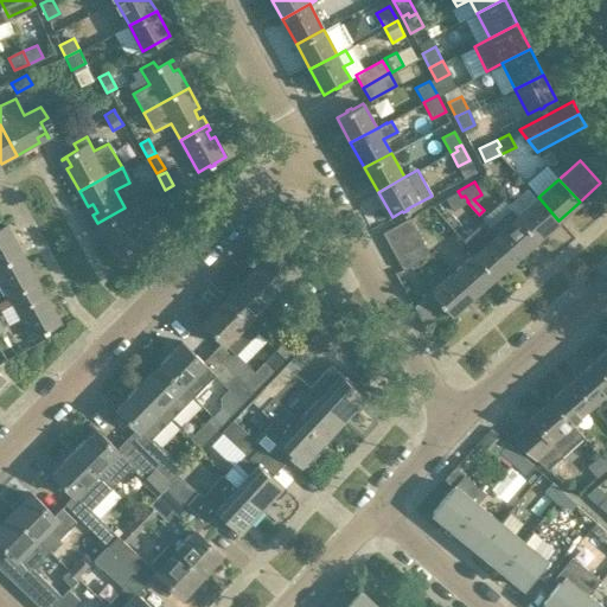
[(558,221),(538,197),(528,186),(508,204),(517,216),(537,238),(558,221)]
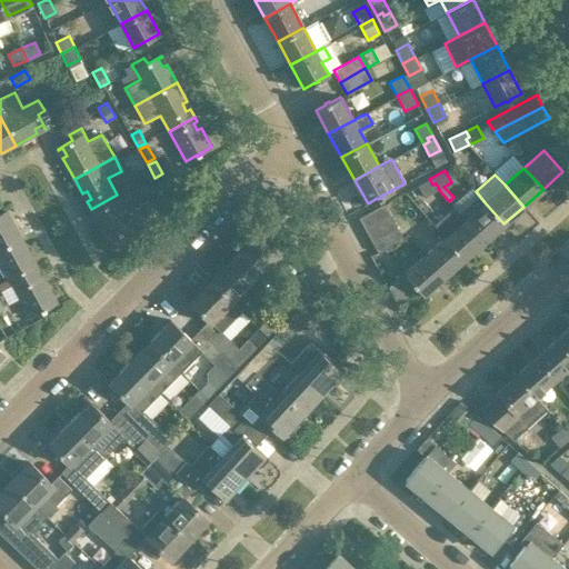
[(158,183),(165,197),(172,192),(166,179),(158,183)]
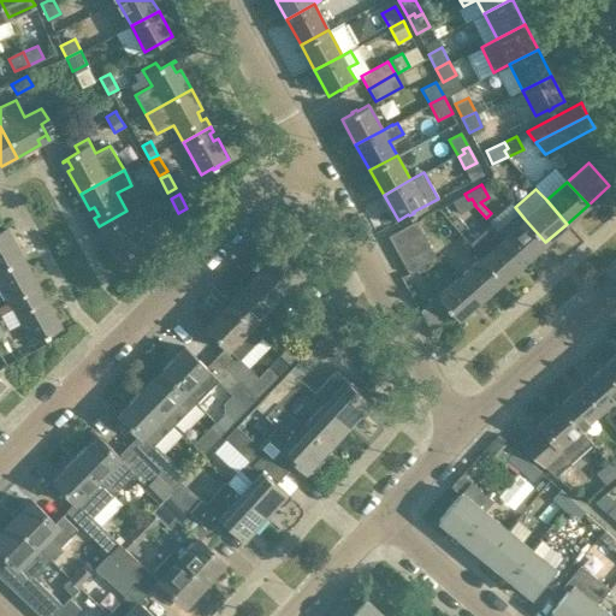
[(468,200),(465,194),(451,201),(458,213),(474,205),(475,205),(472,199),(468,200)]
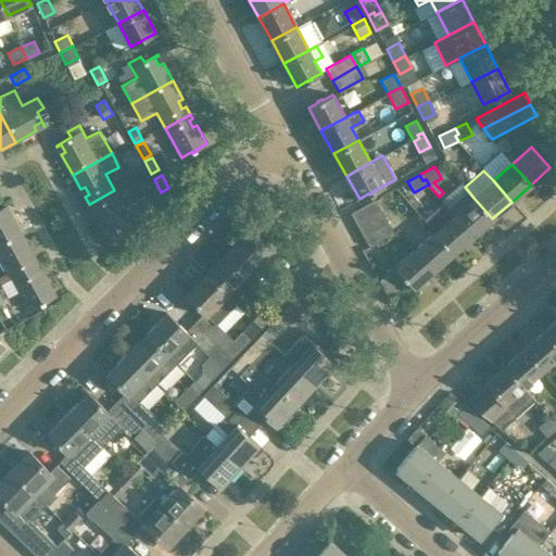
[(119,226),(130,220),(114,190),(89,204),(91,209),(96,206),(99,214),(95,216),(105,235),(114,229),(114,230),(121,227),(119,226)]
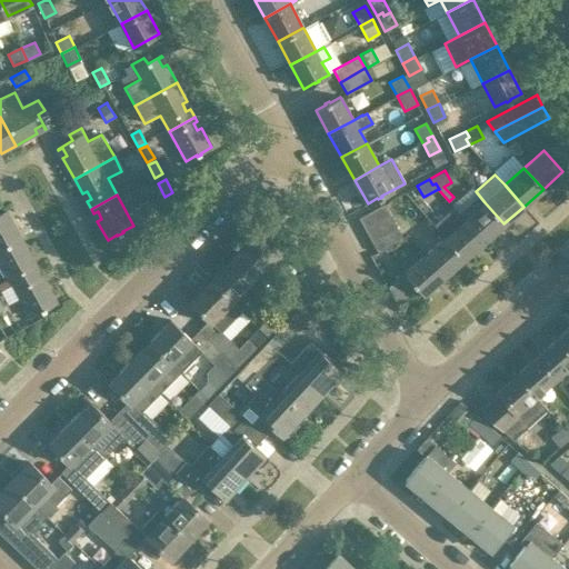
[(506,227),(503,223),(485,202),(483,202),(465,220),(483,241),(492,233),(495,237),(506,227)]
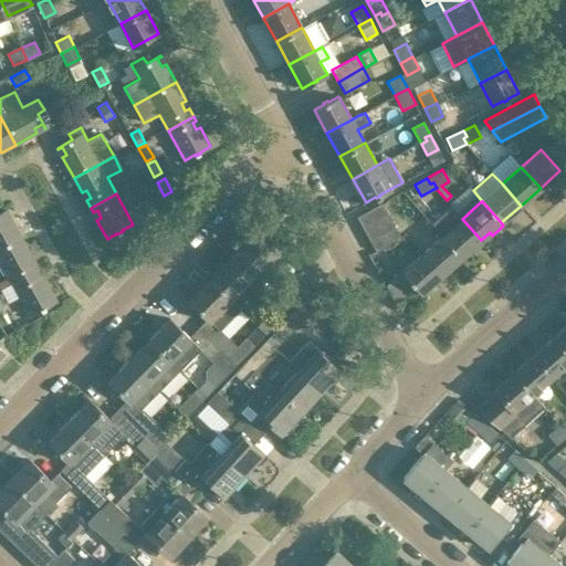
[(388,215),(381,205),(357,218),(364,229),(388,215)]
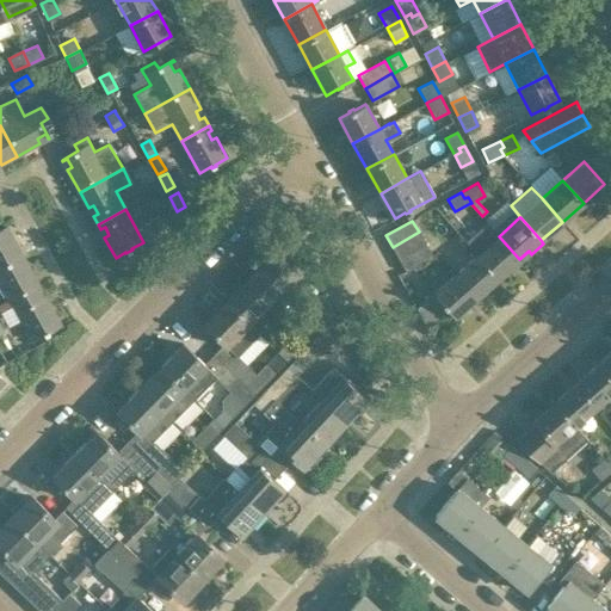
[(498,278),(519,259),(487,222),(466,241),(477,255),(498,278)]
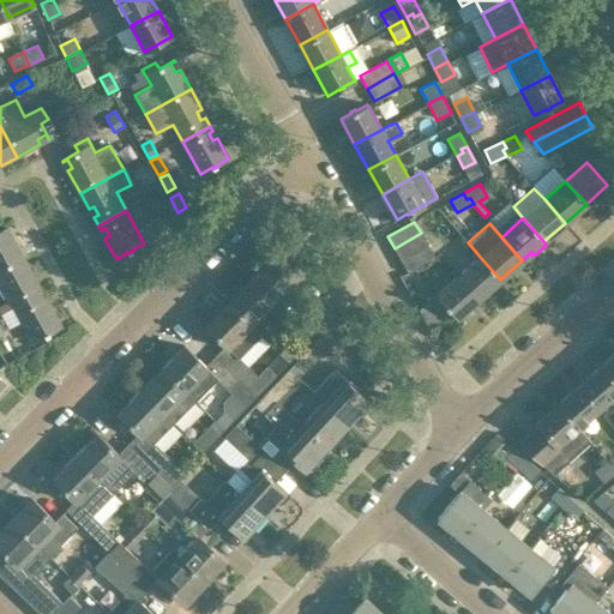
[(0,275),(25,262),(12,238),(8,240),(4,232),(8,229),(7,228),(0,232),(0,275)]
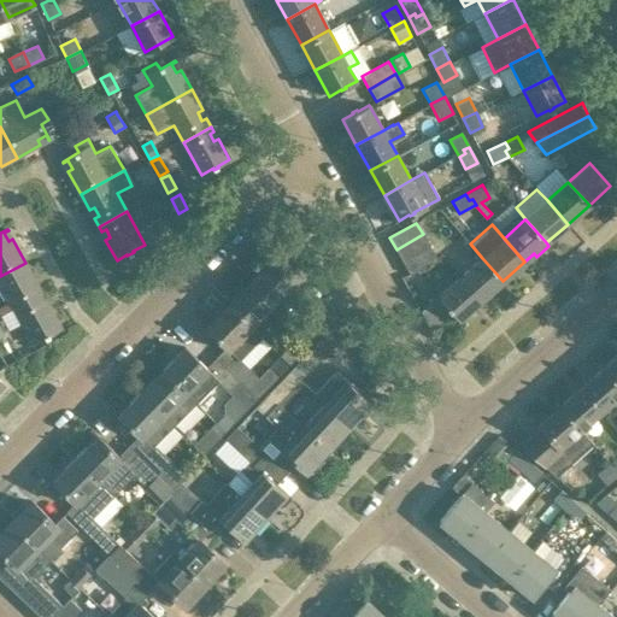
[(429,246),(423,234),(397,250),(403,260),(416,253),(429,246)]
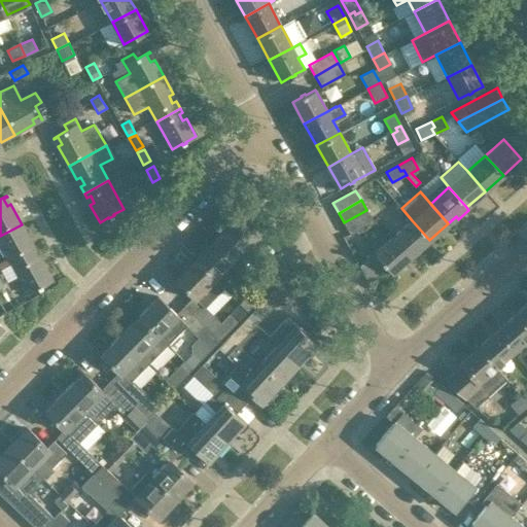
[(366,210),(355,216),(361,227),(373,221),(366,210)]
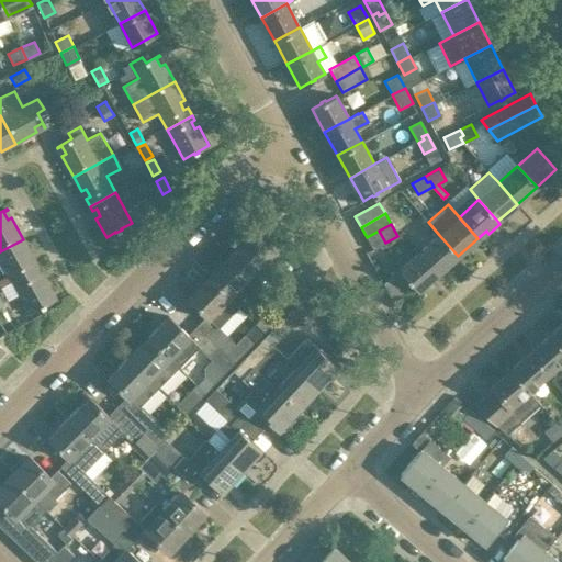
[(259,226),(227,257),(248,278),(280,246),(259,226)]
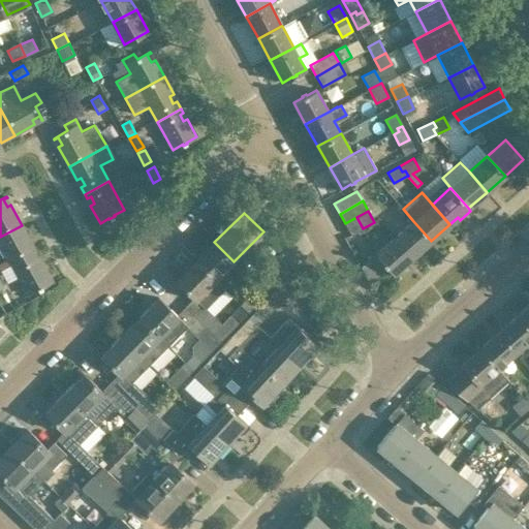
[(352,235),(363,228),(356,217),(345,223),(352,235)]
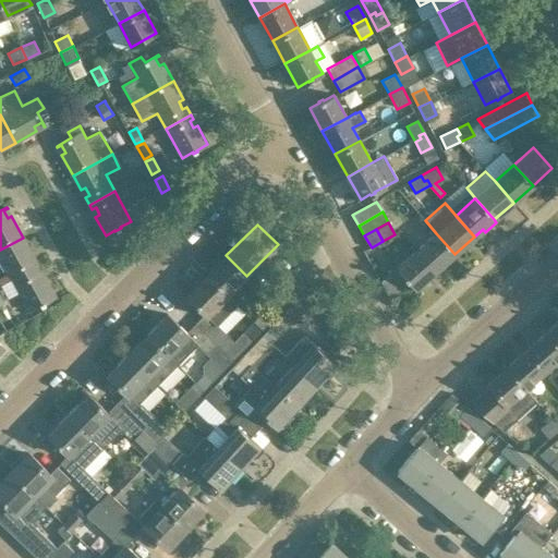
[(455,254),(436,233),(416,250),(436,271),(455,254)]
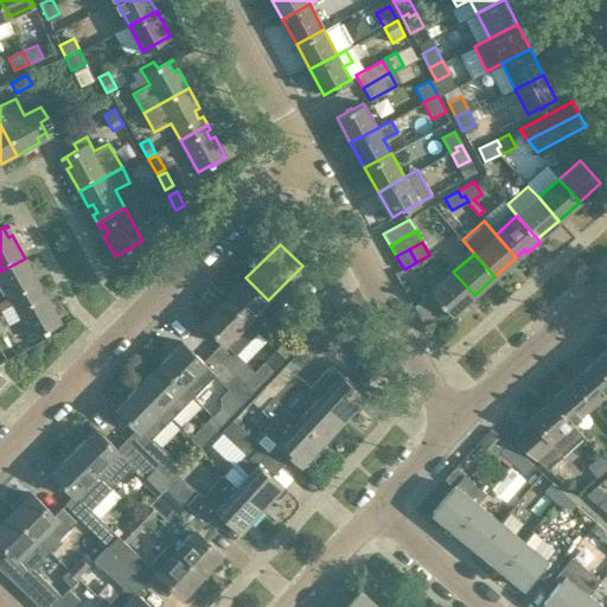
[(33,274),(25,259),(0,272),(0,278),(16,306),(43,291),(38,282),(33,285),(29,276),(33,274)]
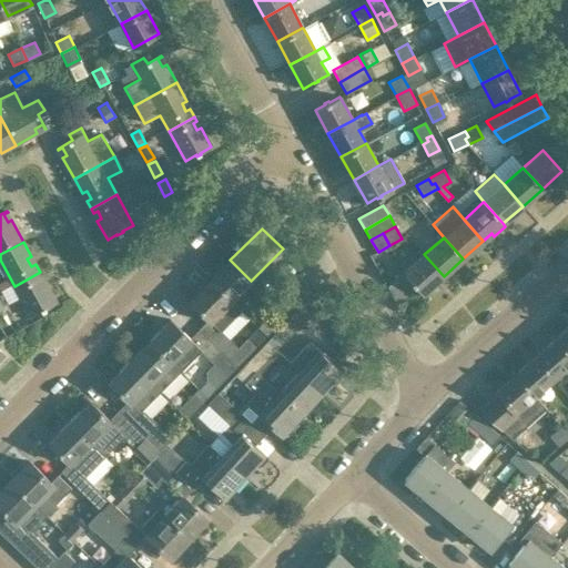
[(424,294),(444,276),(424,254),(387,286),(398,304),(418,287),(424,294)]
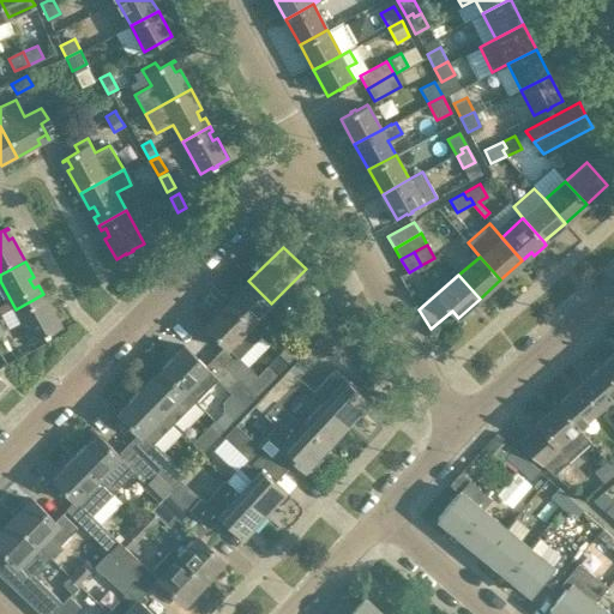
[(271,304),(248,281),(227,302),(250,325),(271,304)]
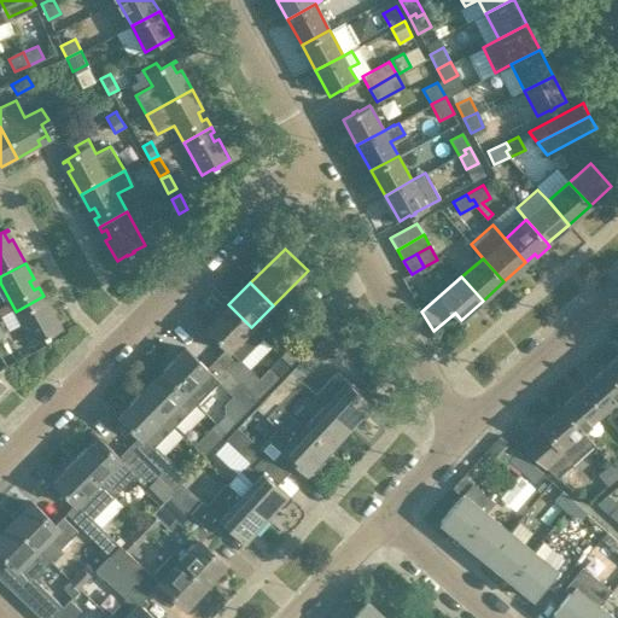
[(44,296),(16,312),(33,344),(45,338),(46,339),(50,337),(50,336),(62,328),(51,310),(50,309),(46,312),(41,303),(46,301),(44,296)]
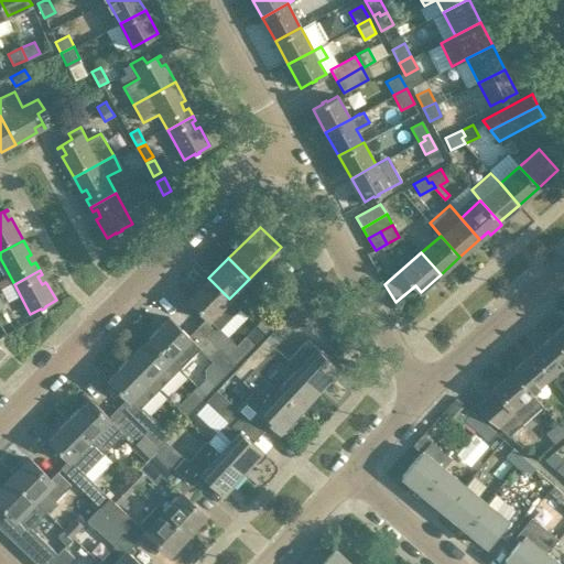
[(284,313),(312,285),(301,274),(274,302),(277,303),(275,304),(284,313)]
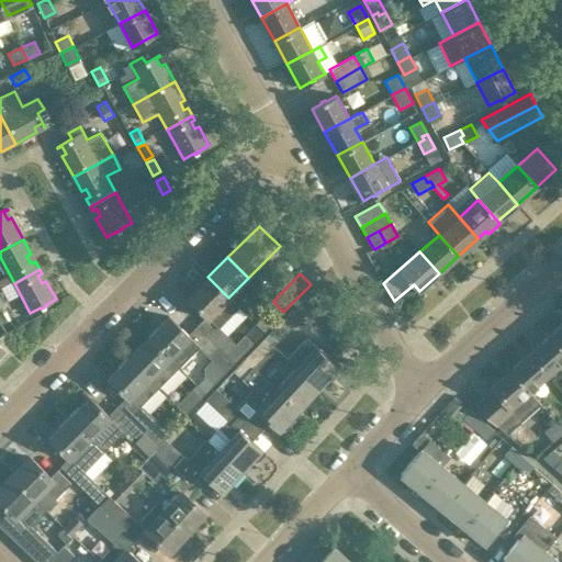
[(228,298),(208,277),(188,298),(209,318),(199,327),(234,362),(253,344),(244,335),(235,344),(217,327),(237,306),(228,298)]
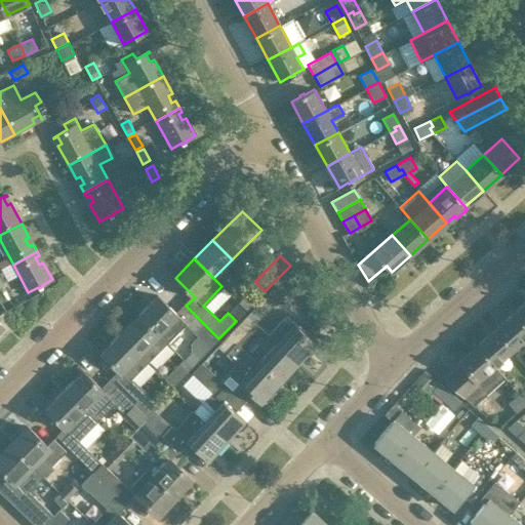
[(298,280),(292,270),(267,297),(248,316),(255,323),(274,304),(275,306),(298,280)]
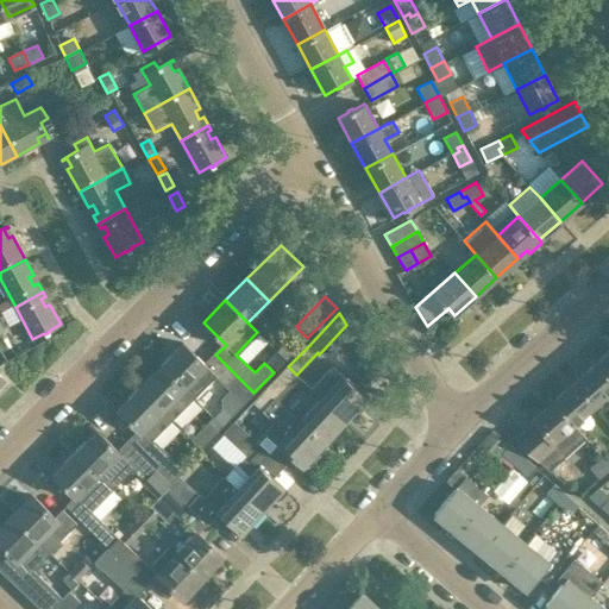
[(287,359),(307,338),(297,328),(293,333),(289,330),(280,340),(283,344),(277,350),(287,359)]
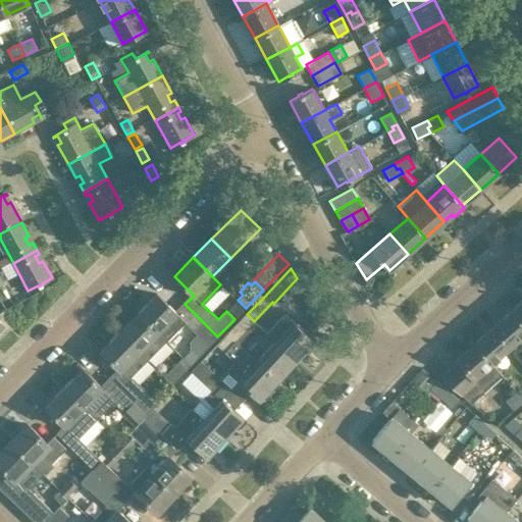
[(217,336),(185,304),(175,313),(156,294),(137,313),(165,341),(177,328),(184,322),(193,330),(208,346),(217,336)]
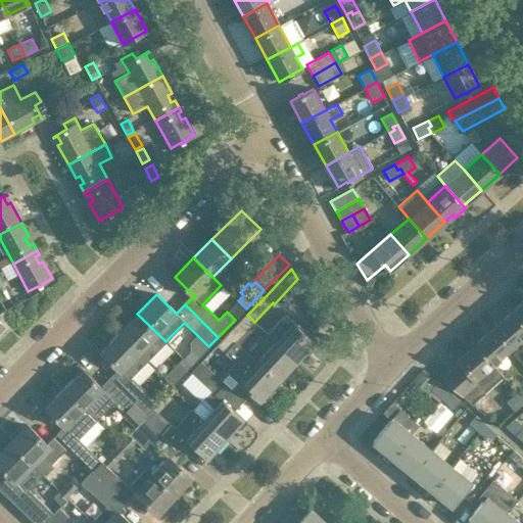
[(522,300),(512,311),(522,324),(522,300)]
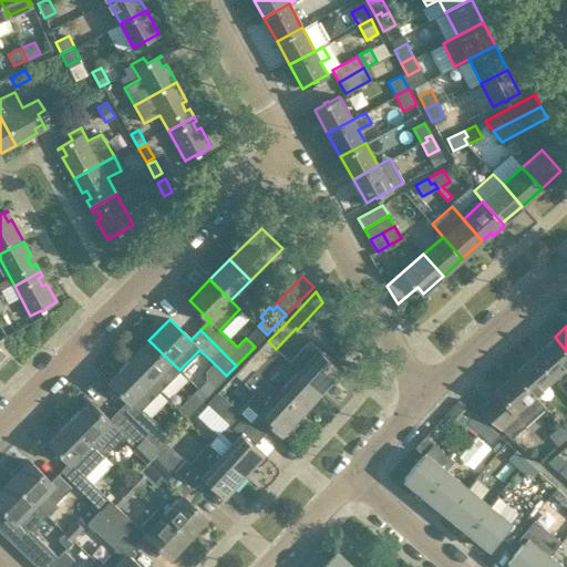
[(566,364),(566,351),(555,337),(535,354),(554,377),(566,364)]
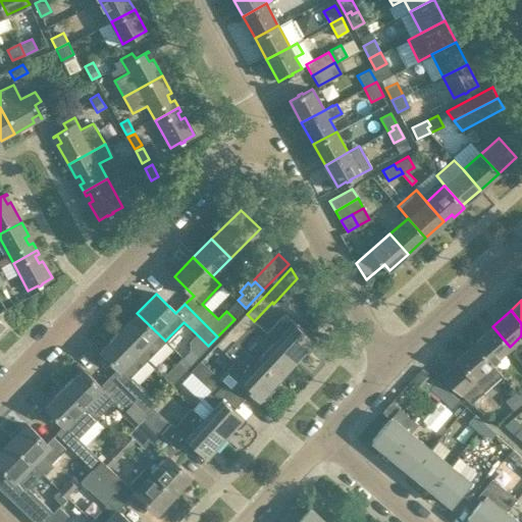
[(165,341),(137,313),(118,331),(147,360),(165,341)]
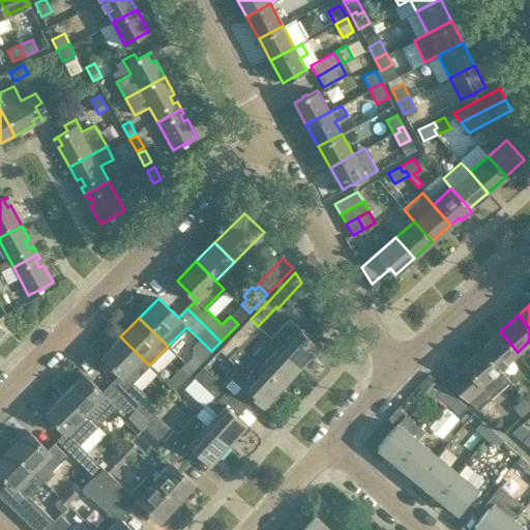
[(299,365),(318,346),(288,318),(270,337),(280,347),(299,365)]
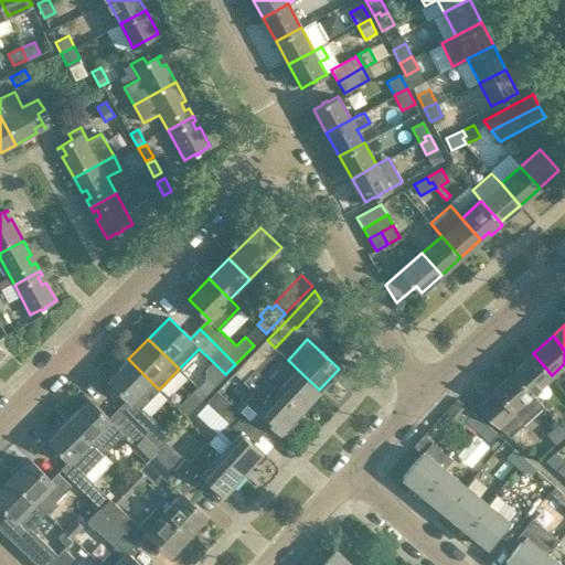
[(255,369),(275,348),(267,340),(247,361),(255,369)]
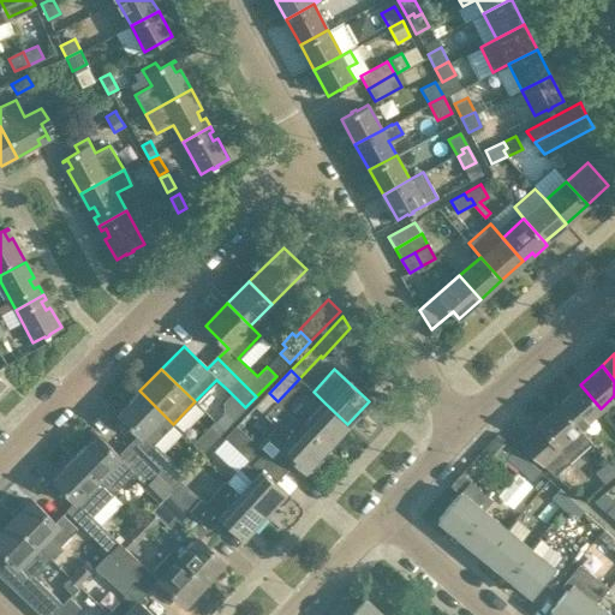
[(601,408),(580,384),(557,404),(579,428),(601,408)]
